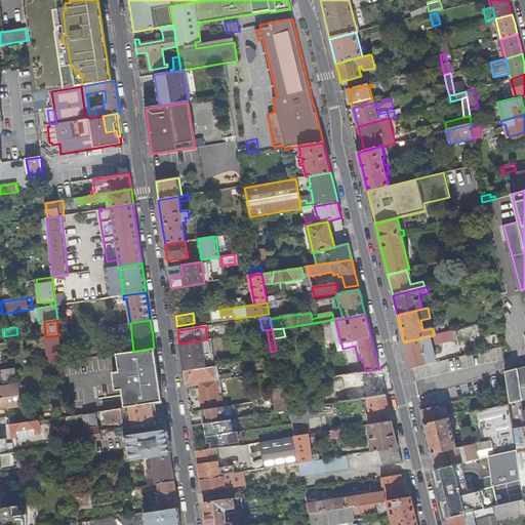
[(445,332),(446,338),(447,341),(458,338),(456,329),(445,332)]
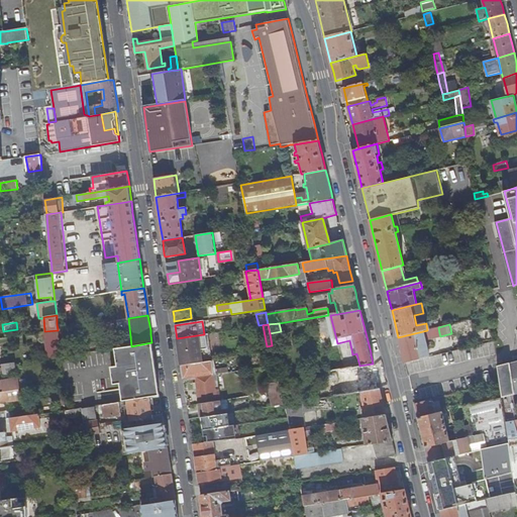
[(61,357),(72,355),(69,327),(58,329),(58,330),(61,357)]
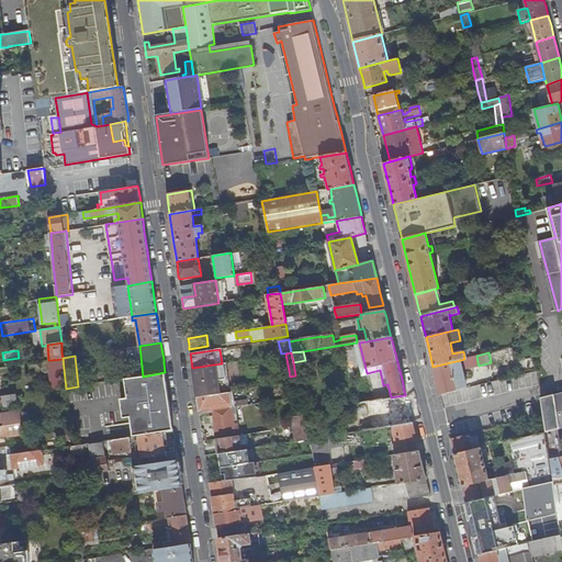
[(437,381),(440,394),(467,388),(461,366),(478,362),(476,356),(464,359),(433,367),(437,381)]
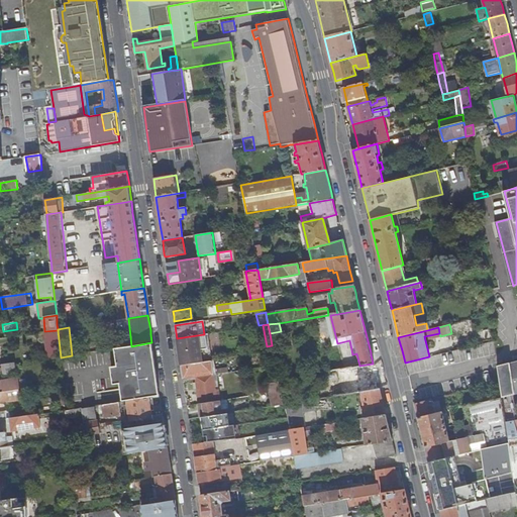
[(46,359),(61,357),(58,330),(44,331),(46,359)]
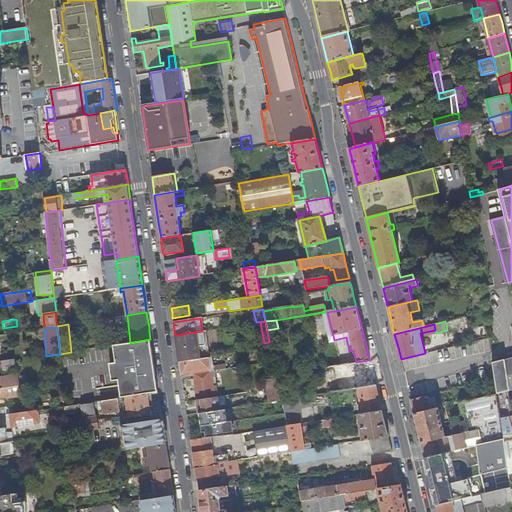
[(205,336),(204,331),(202,331),(195,332),(175,335),(177,351),(179,362),(198,359),(197,347),(204,346),(203,336),(205,336)]
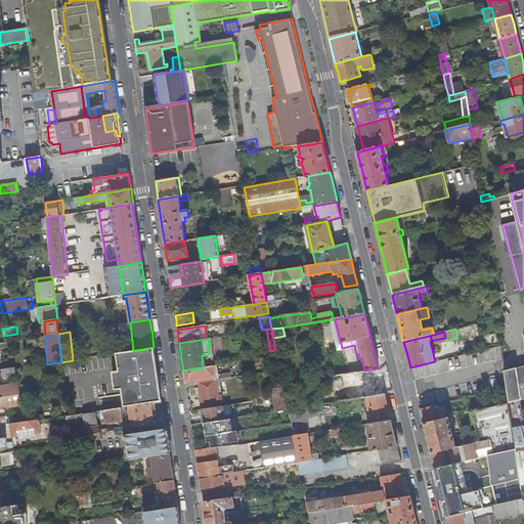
[(151,403),(162,401),(156,359),(154,347),(133,351),(117,353),(119,370),(113,372),(115,390),(122,389),(124,407),(151,403)]
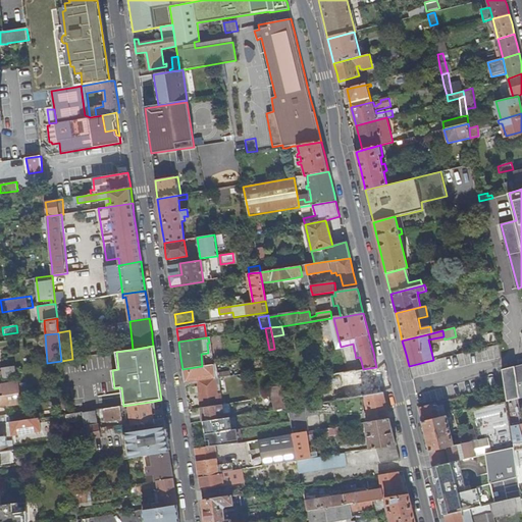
[(215,377),(212,364),(202,366),(183,369),(184,378),(185,382),(197,380),(215,377)]
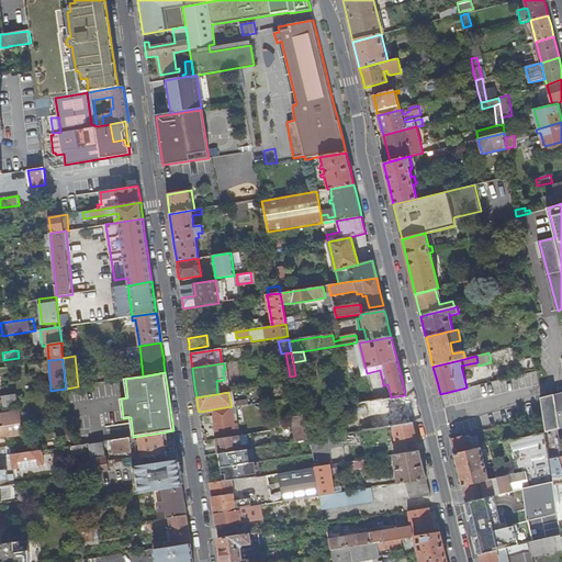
[(561,392),(542,397),(542,401),(541,401),(543,416),(547,431),(560,428),(561,428),(561,392)]
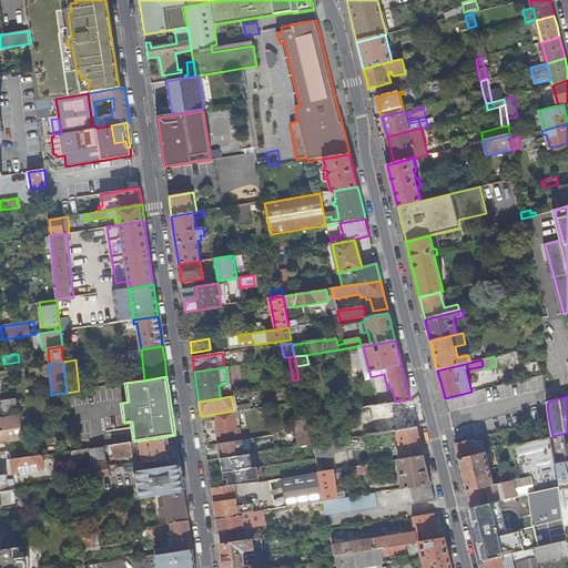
[(17,408),(16,399),(8,402),(2,402),(3,411),(17,408)]
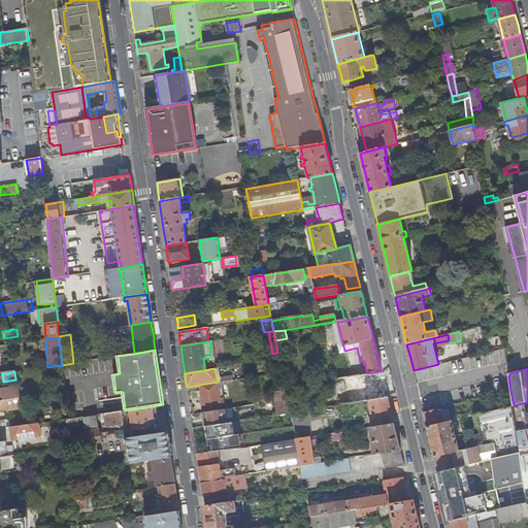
[(368,400),(388,397),(385,387),(381,371),(367,373),(337,377),(339,390),(363,387),(364,393),(340,396),(342,404),(368,400)]
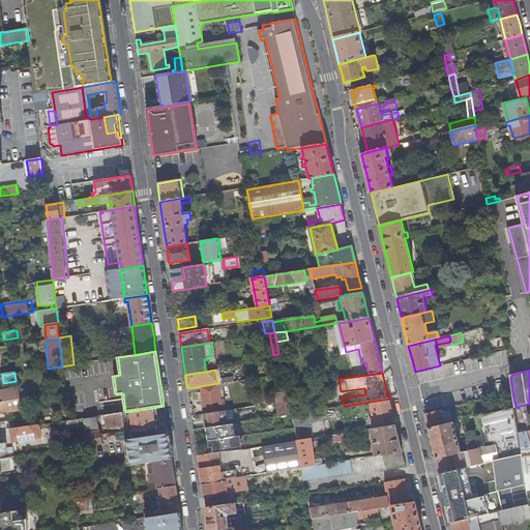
[(214,412),(225,410),(225,407),(222,407),(218,387),(226,389),(227,392),(231,391),(230,382),(221,383),(218,383),(200,386),(201,389),(204,413),(214,412)]
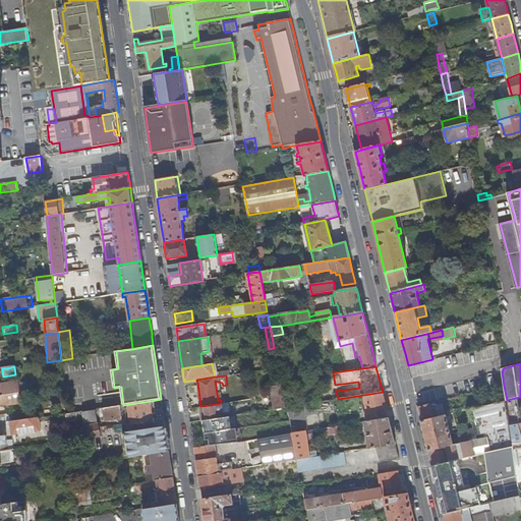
[(0,395),(19,393),(17,382),(0,384),(0,395)]
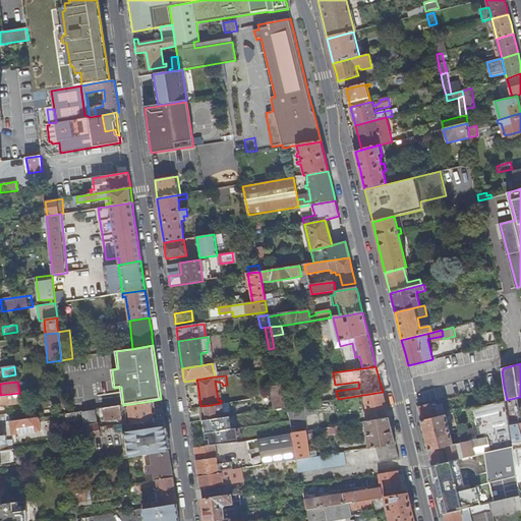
[(274,408),(286,406),(282,384),(270,386),(274,408)]
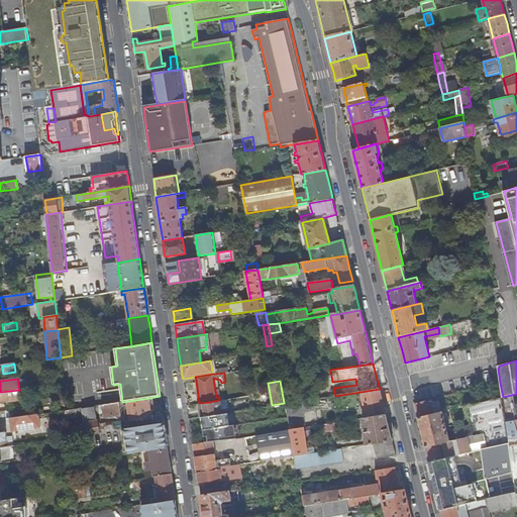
[(365,418),(386,415),(384,405),(380,389),(360,392),(365,418)]
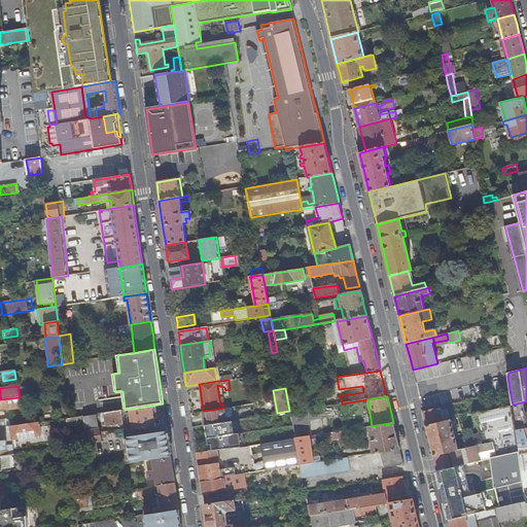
[(20,397),(0,399),(0,427),(10,426),(14,425),(13,418),(0,419),(0,410),(21,408),(20,397)]
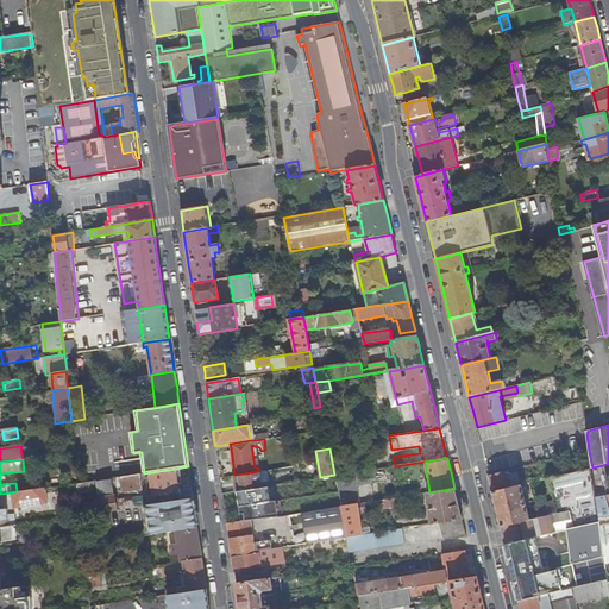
[(608,473),(608,471),(607,464),(592,468),(596,497),(608,494),(608,473)]
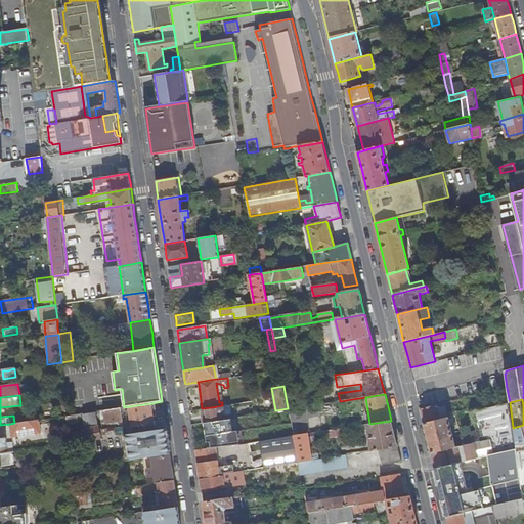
[(508,482),(520,479),(517,452),(513,428),(510,402),(504,403),(473,411),(477,427),(487,425),(493,454),(504,452),(508,482)]
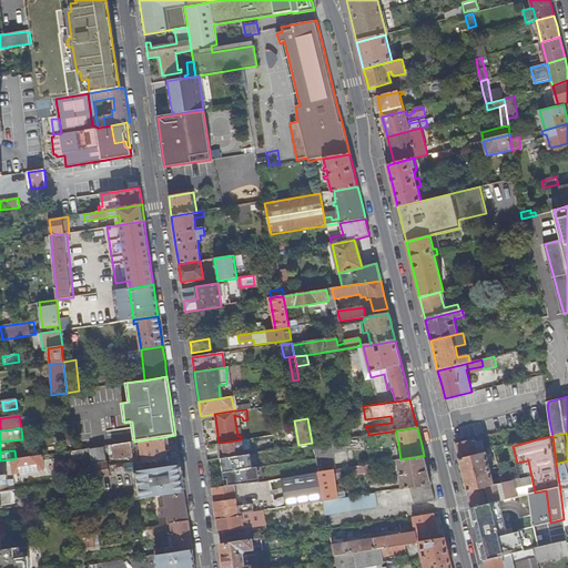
[(168,459),(164,437),(134,442),(111,445),(113,458),(133,455),(132,447),(141,445),(143,463),(168,459)]
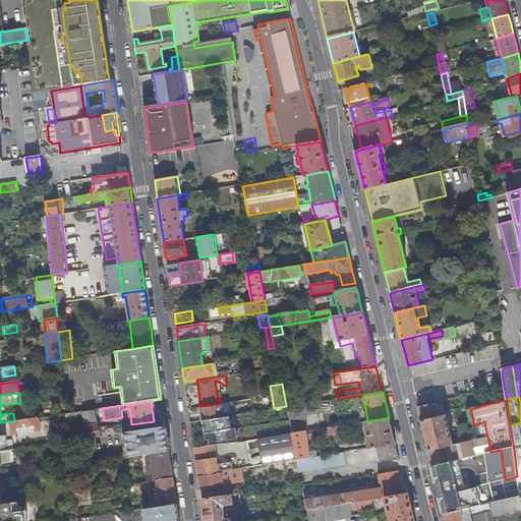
[(419,413),(421,421),(440,416),(438,409),(440,406),(444,405),(443,401),(418,408),(419,413)]
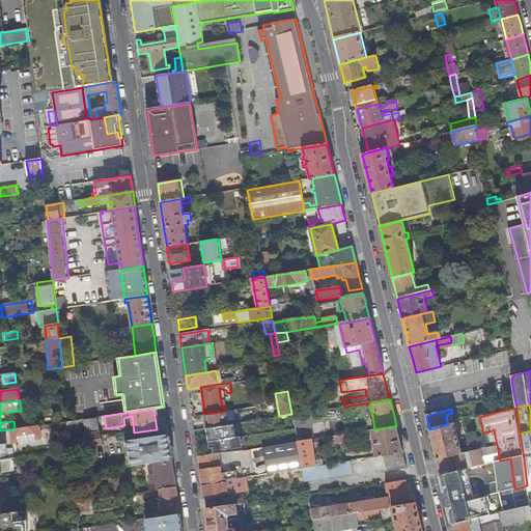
[(323,417),(322,410),(308,412),(310,420),(323,417)]
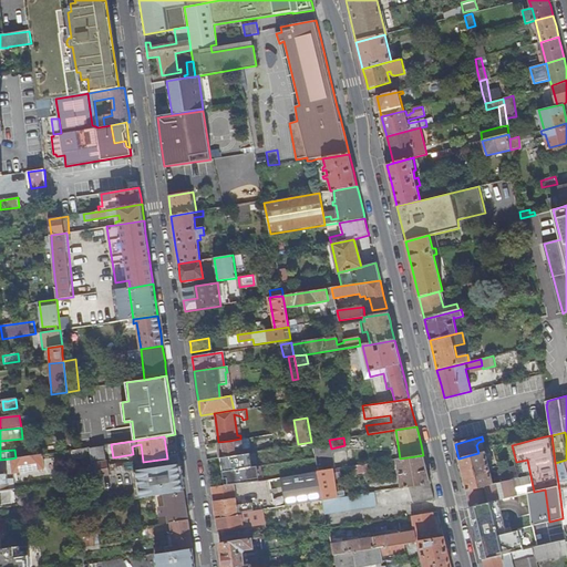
[(219,457),(243,453),(240,439),(229,441),(218,442),(219,457)]
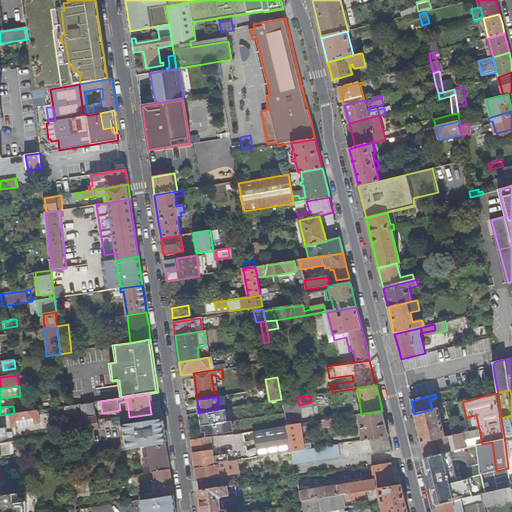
[(281,399),(286,425),(300,423),(302,423),(299,405),(297,397),(281,399)]
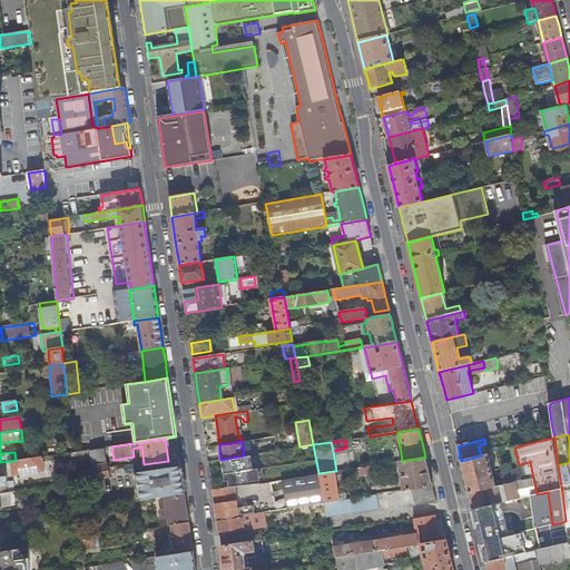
[(479,448),(481,455),(488,454),(485,443),(481,444),(479,448)]
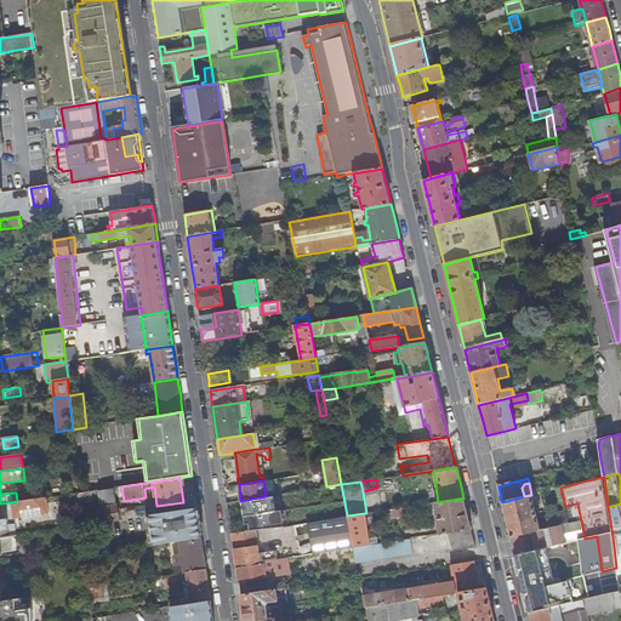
[(100,507),(117,505),(114,488),(97,490),(100,507)]
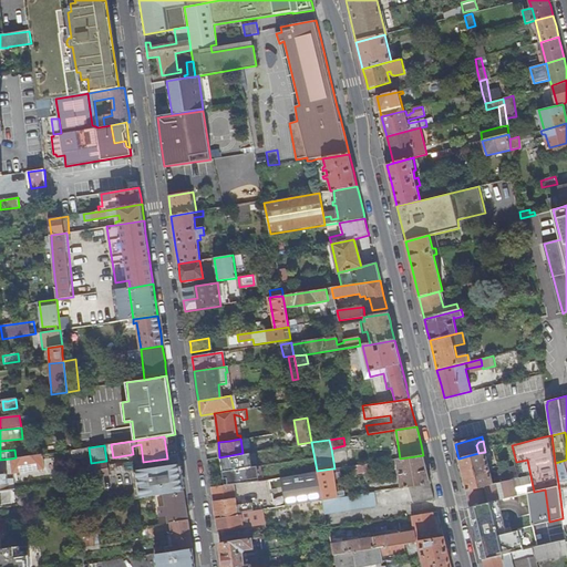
[(333,453),(336,464),(348,462),(346,451),(333,453)]
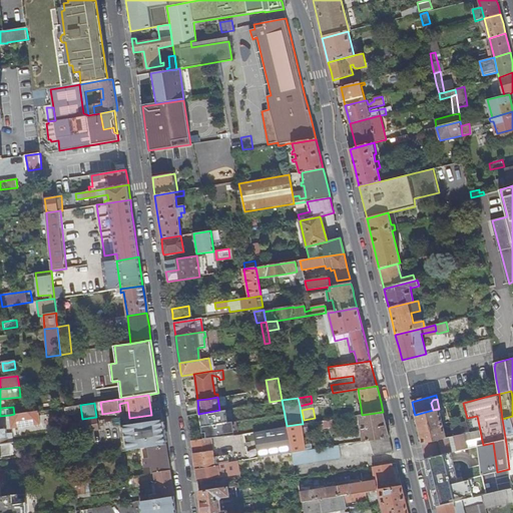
[(219,410),(198,414),(202,439),(210,438),(232,435),(230,422),(227,422),(226,409),(219,410)]
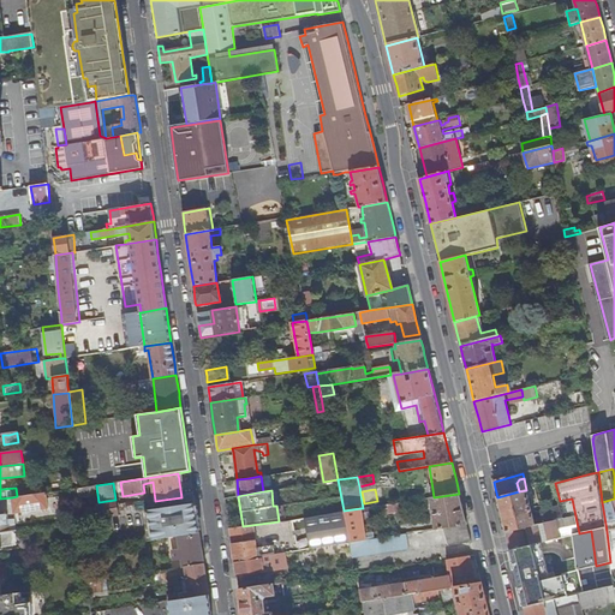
[(502,514),(506,532),(536,525),(532,507),(535,506),(533,503),(531,503),(527,490),(526,490),(519,491),(497,497),(502,514)]
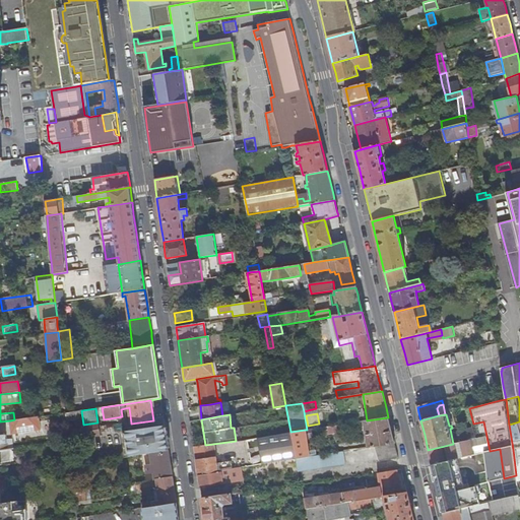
[(39,416),(14,419),(10,420),(11,433),(41,429),(39,416)]
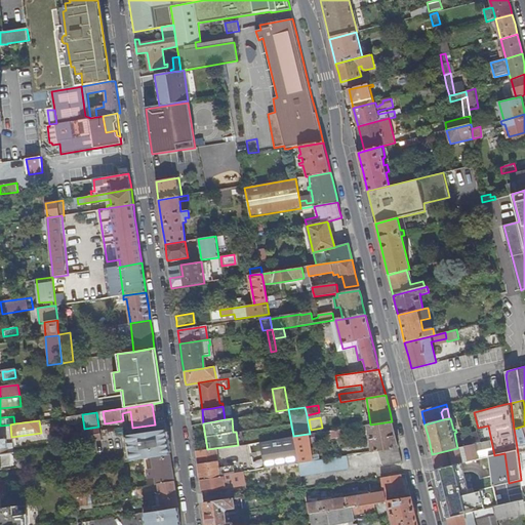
[(371,451),(379,450),(398,447),(396,436),(394,429),(392,421),(370,425),(367,425),(371,451)]
